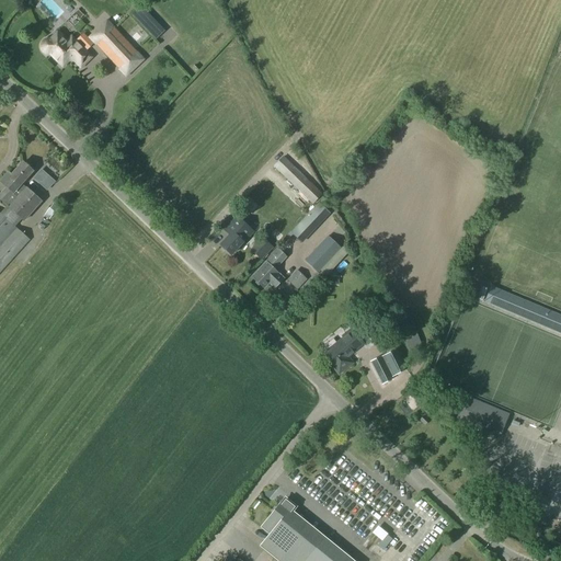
[(79,32),(83,20),(73,18),(70,30),(79,32)]
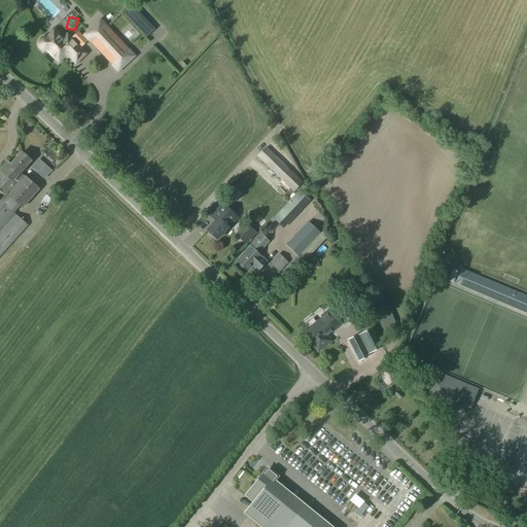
[(100,21),(83,35),(117,71),(134,56),(100,21)]
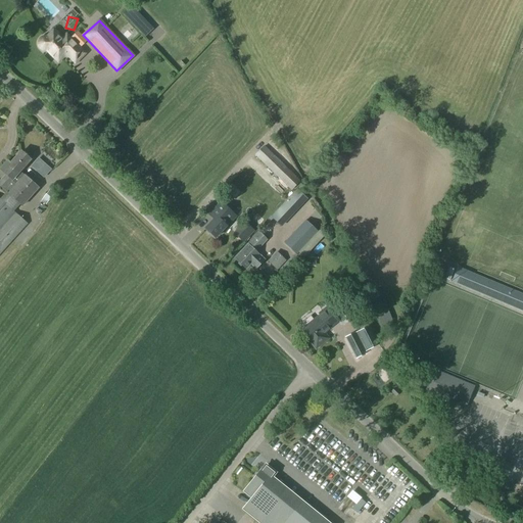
[(38,42),(38,43),(38,46),(40,48),(43,50),(46,50),(57,61),(64,55),(67,55),(75,62),(83,54),(69,42),(68,43),(63,38),(58,43),(50,35),(46,38),(43,38),(42,38),(40,39),(38,42)]
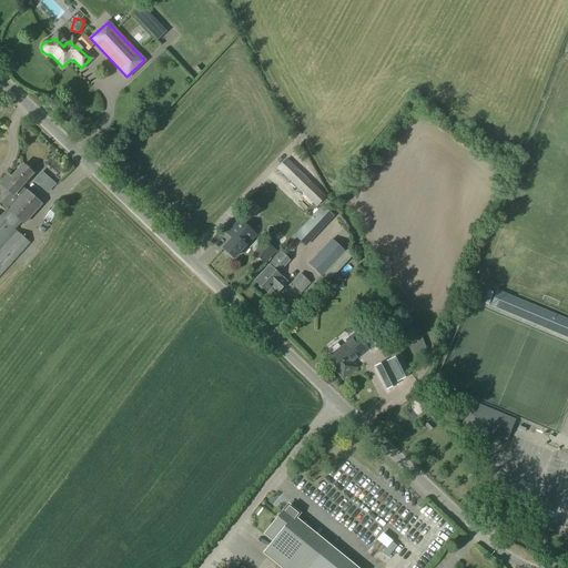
[(286,159),(277,169),(316,206),(325,196),(296,169),(287,160),(286,159)]
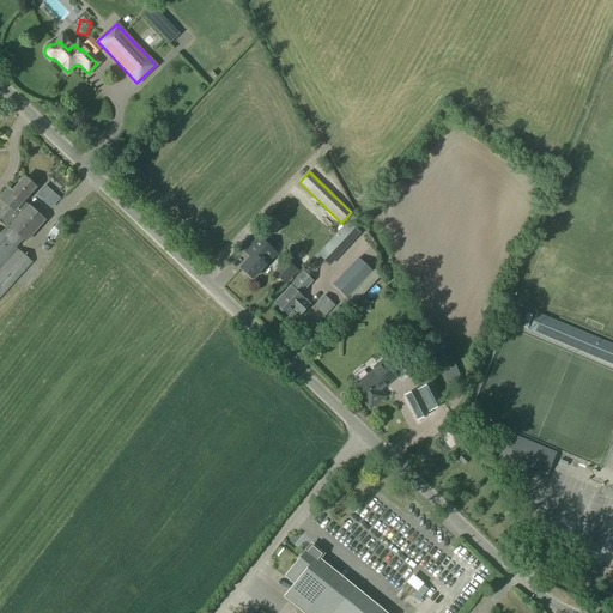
[(0,268),(17,249),(16,248),(23,240),(26,242),(44,220),(24,201),(36,188),(25,177),(12,192),(10,189),(1,200),(7,205),(0,211),(0,219),(5,224),(5,223),(7,225),(0,231),(0,268)]
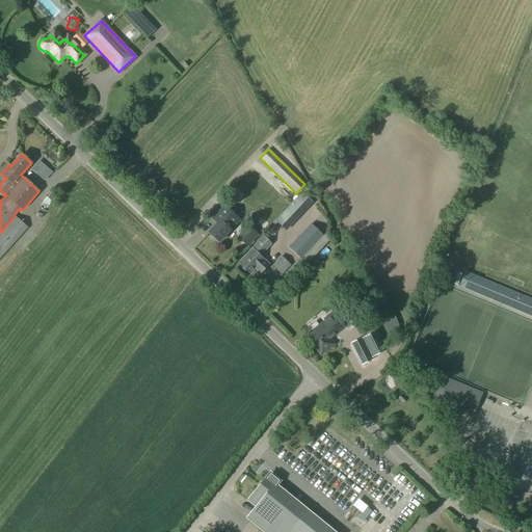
[(51,173),(46,167),(38,176),(44,181),(51,173)]
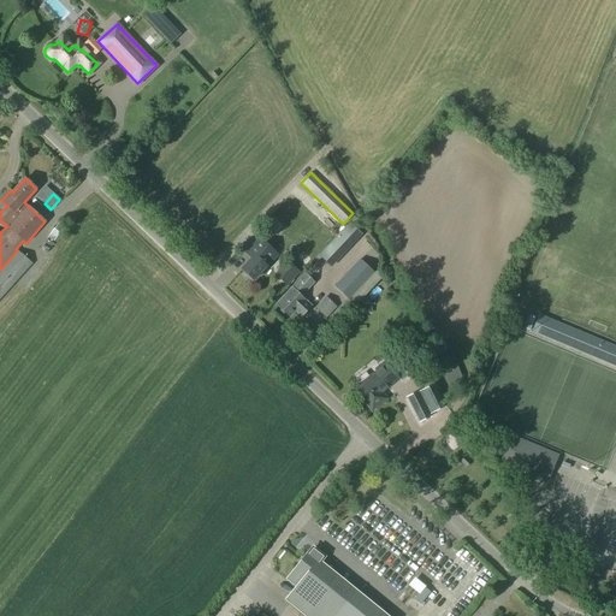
[(353,223),(321,256),(325,260),(332,267),(363,232),(353,223)]
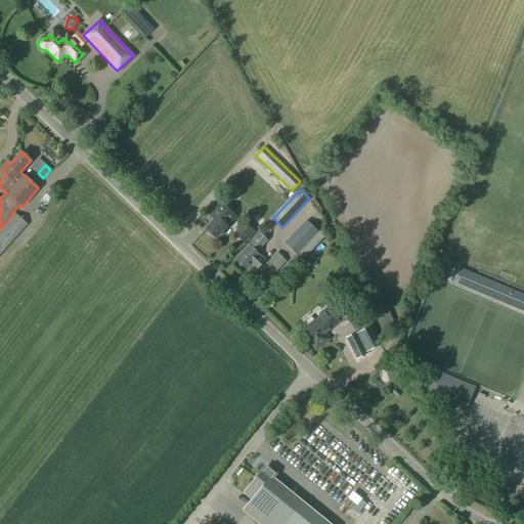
[(49,190),(41,201),(47,205),(55,195),(49,190)]
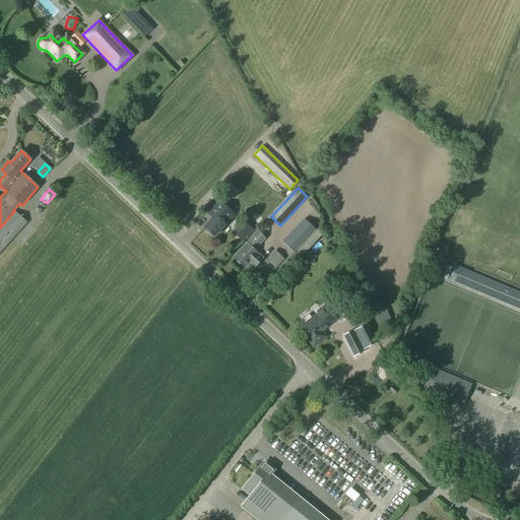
[(213,218),(205,228),(214,237),(224,225),(234,216),(218,202),(208,213),(213,218)]
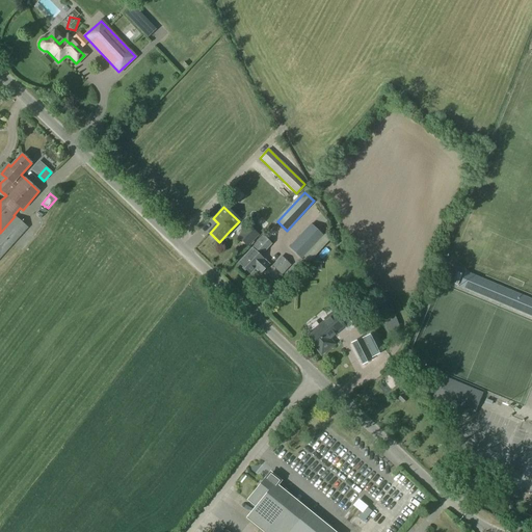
[(15,216),(0,233),(0,259),(28,228),(15,216)]
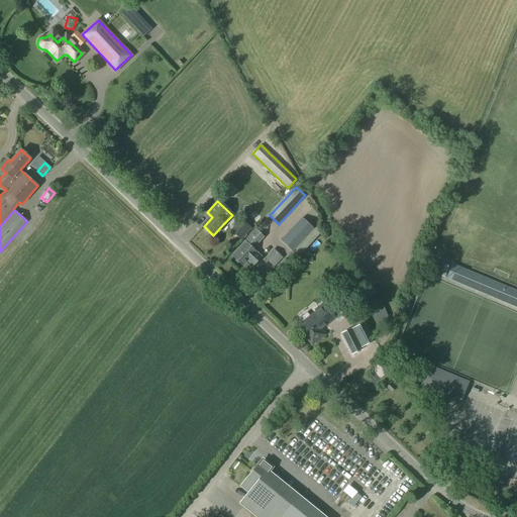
[(302,218),(281,240),(293,251),(313,229),(302,218)]
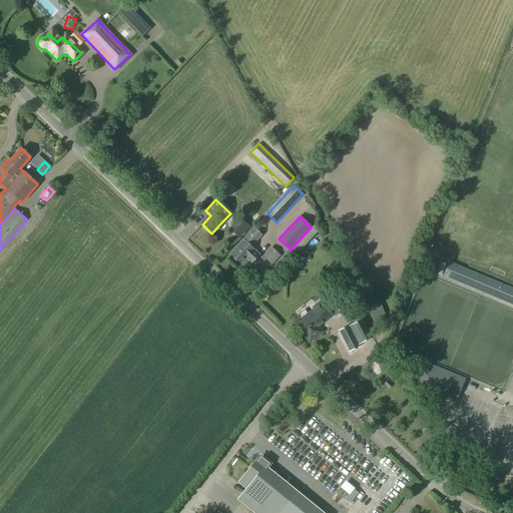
[(230,228),(238,236),(248,225),(240,217),(230,228)]
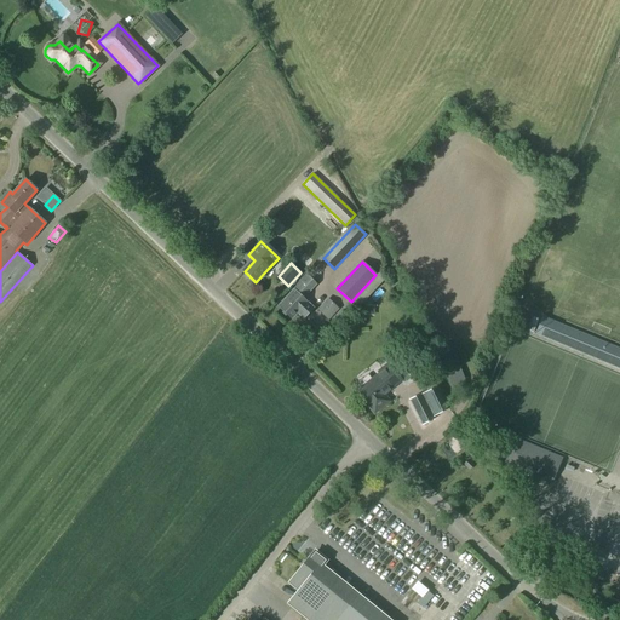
[(384,279),(378,273),(375,275),(351,302),(357,308),(360,305),(384,279)]
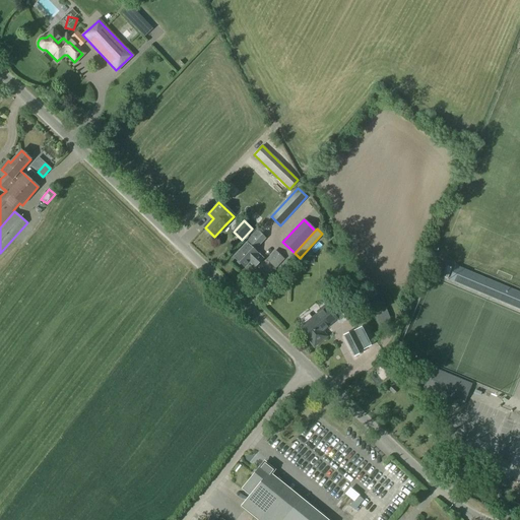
[(258,232),(234,257),(244,268),(249,263),(254,268),(263,259),(252,249),(255,246),(257,247),(265,239),(258,232)]
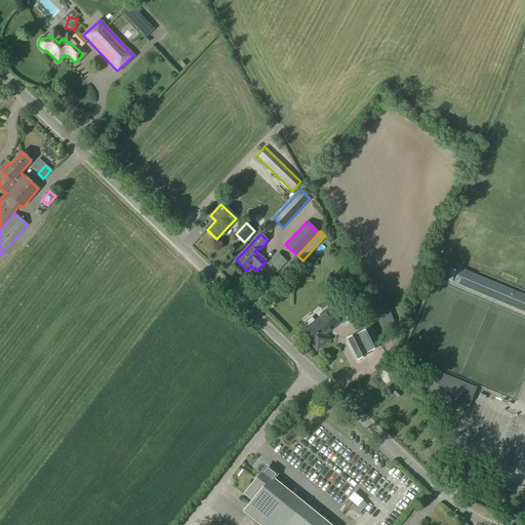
[(282,273),(291,264),(283,254),(273,264),(282,273)]
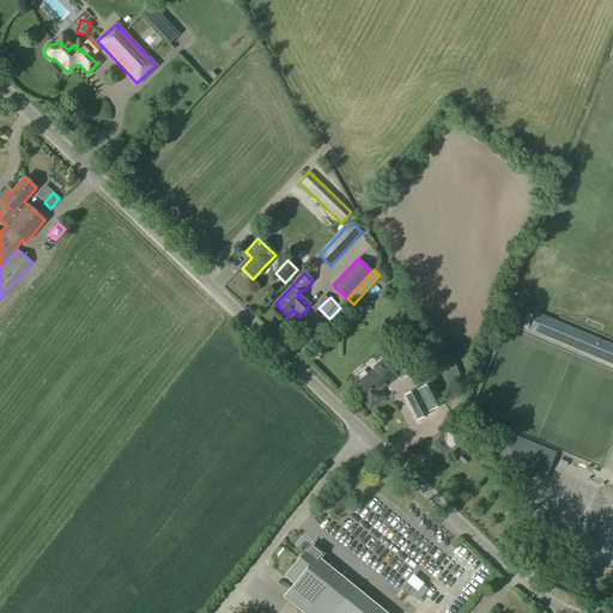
[(612,345),(535,314),(529,331),(612,365),(612,345)]
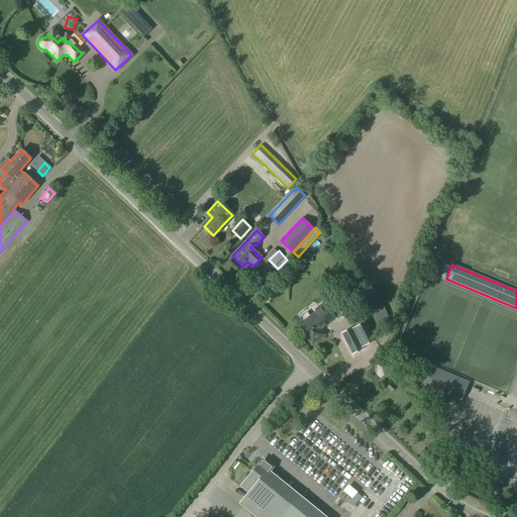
[(306,312),(298,319),(302,323),(299,326),(304,332),(302,333),(312,345),(321,338),(325,335),(321,330),(320,329),(327,324),(326,323),(334,317),(336,319),(341,314),(340,313),(337,309),(331,313),(323,303),(315,310),(316,312),(310,317),(306,312)]
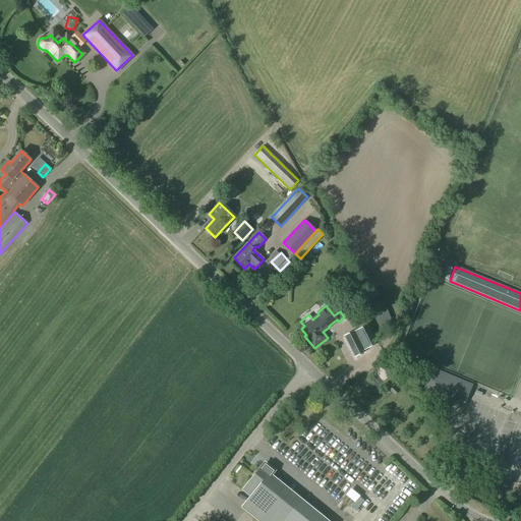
[(354,331),(344,336),(353,356),(363,351),(363,350),(371,346),(362,328),(354,332),(354,331)]
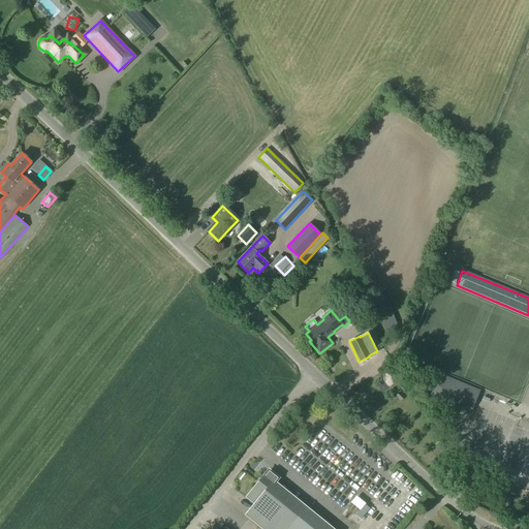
[(442,376),(433,398),(446,403),(444,409),(455,413),(457,407),(470,413),(479,391),(442,376)]
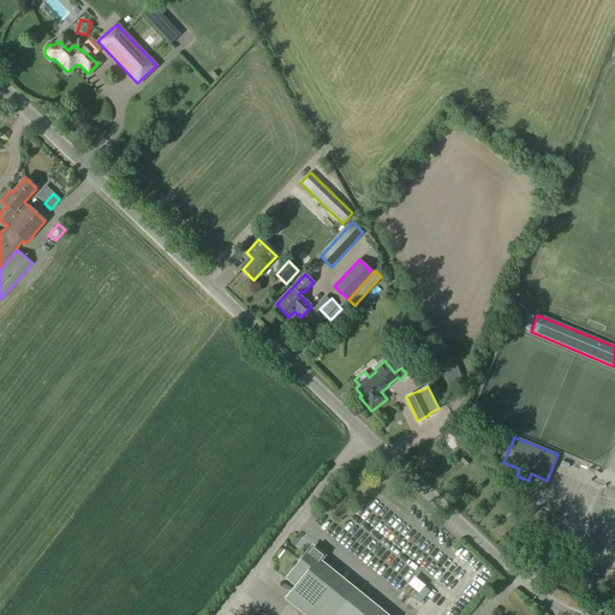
[(614,455),(614,453),(596,447),(590,464),(610,471),(614,455)]
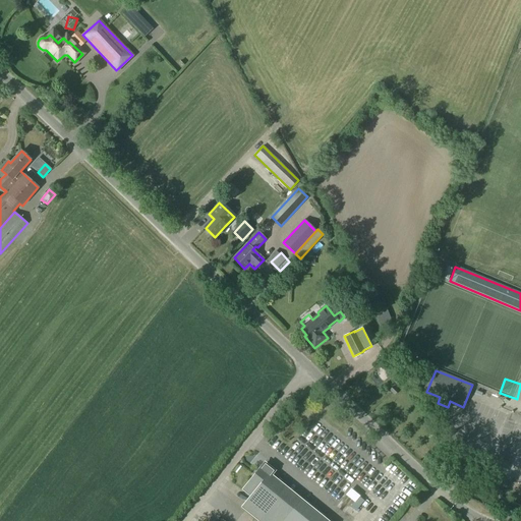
[(246,506),(243,509),(258,520),(325,520),(301,502),(295,497),(288,490),(284,487),(276,481),(271,477),(275,473),(266,465),(259,472),(254,479),(244,493),(251,499),(251,500),(246,506)]
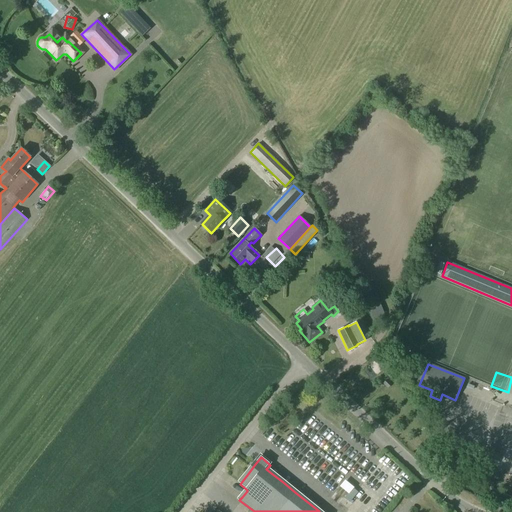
[(344,490),(354,471),(341,464),(331,482),(344,490)]
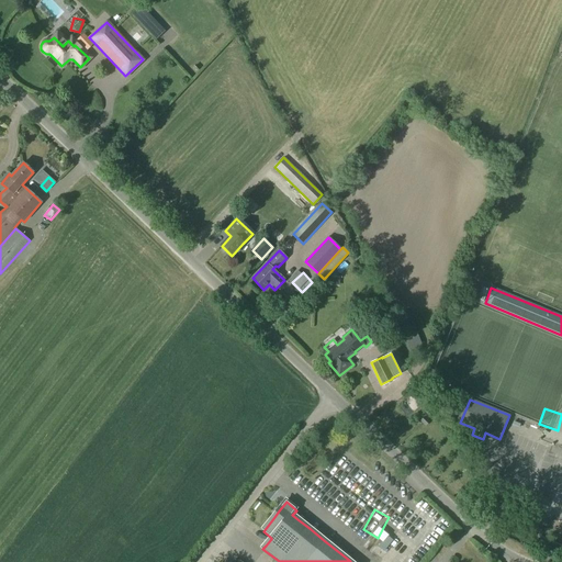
[(386,536),(379,546),(383,550),(392,540),(386,536)]
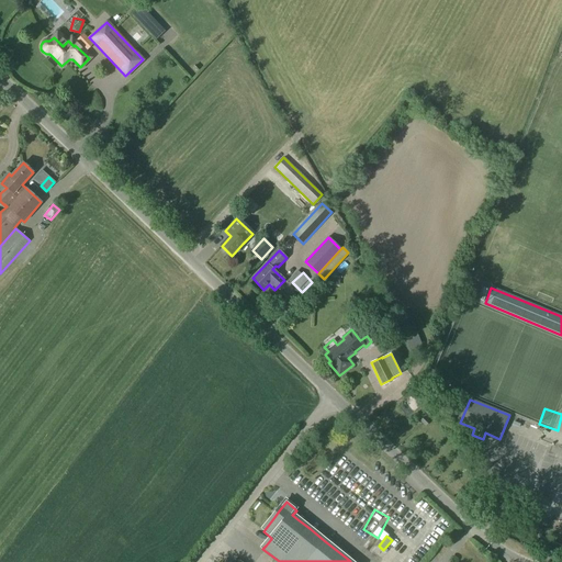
All buildings are outlined.
